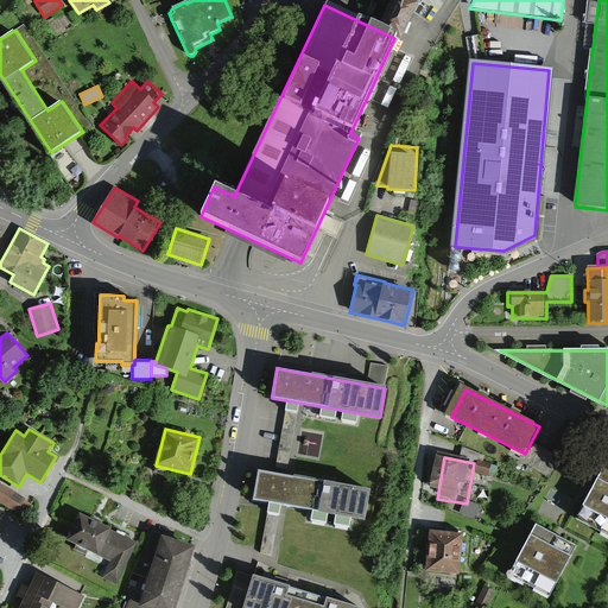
[(368,491),(255,472),(251,502),(362,521),(368,491)]
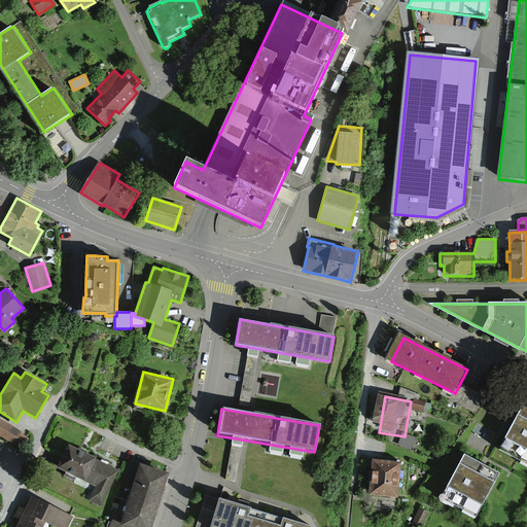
[(526,412),(521,409),(499,451),(526,465),(526,412)]
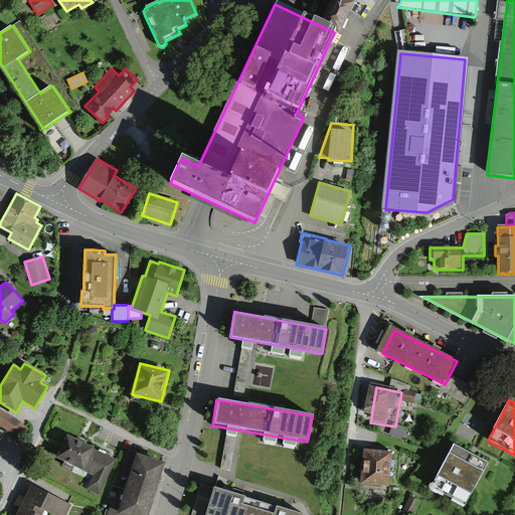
[(32,428),(0,411),(0,426),(26,441),(32,428)]
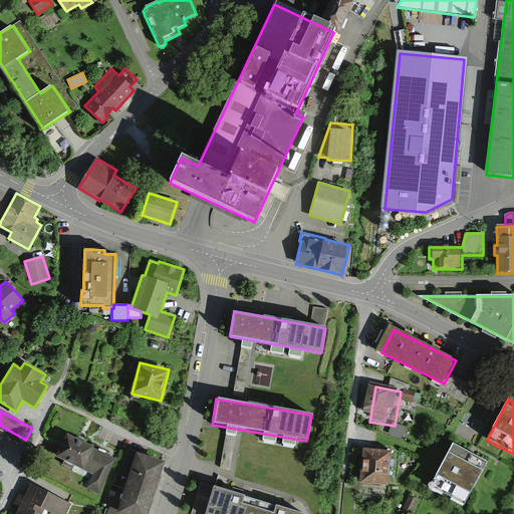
[(96,448),(70,436),(58,461),(84,474),(96,448)]
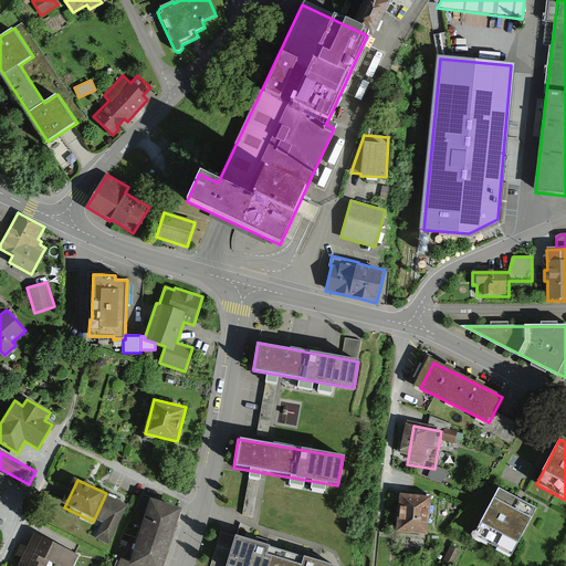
[(534,509),(496,490),(472,536),(510,555),(534,509)]
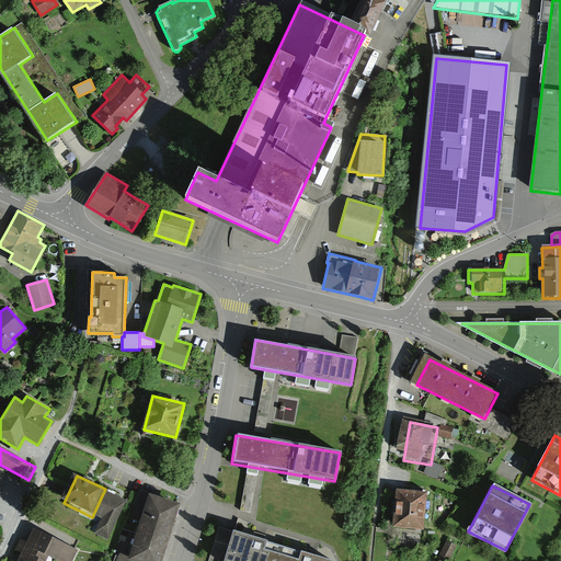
[(134,503),(105,489),(92,517),(121,530),(134,503)]
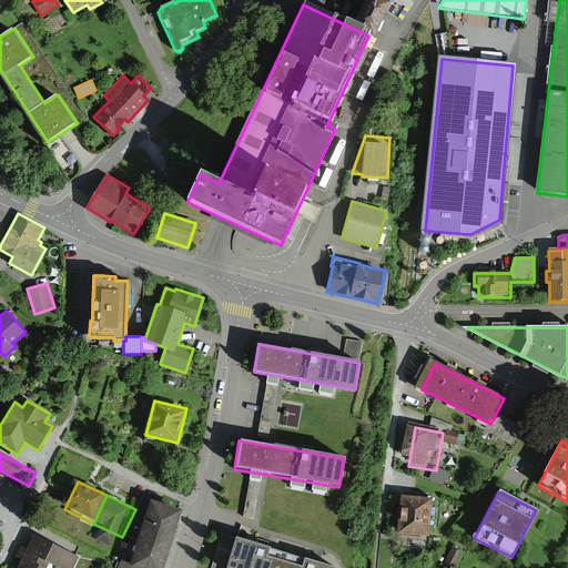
[(438,499),(407,497),(404,533),(436,536),(438,499)]
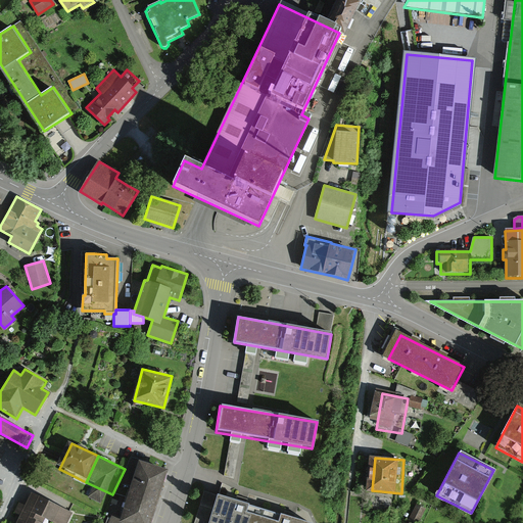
[(142,464),(140,463),(121,522),(152,522),(168,471),(142,464)]
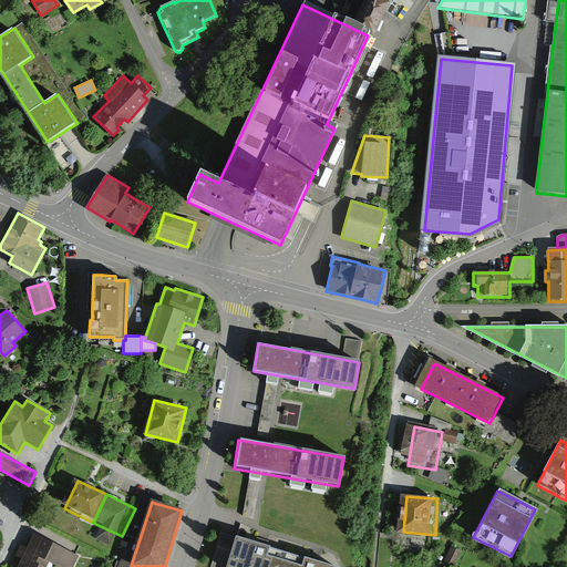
[(72,566),(79,555),(35,534),(19,566),(58,566),(59,565),(63,566),(72,566)]
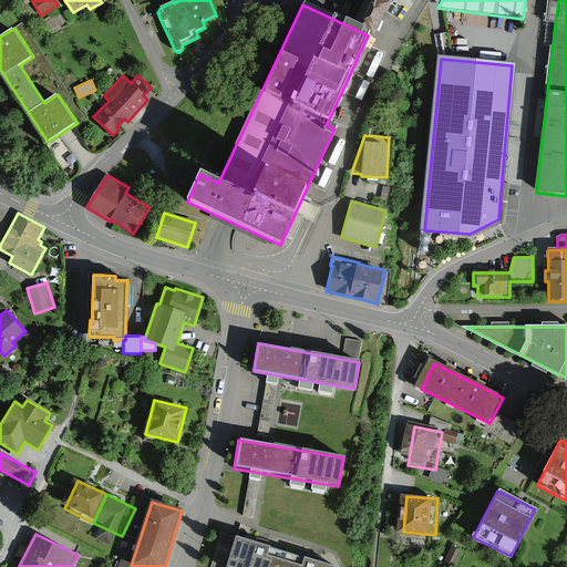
[(281,566),(286,553),(235,538),(226,566),(281,566)]
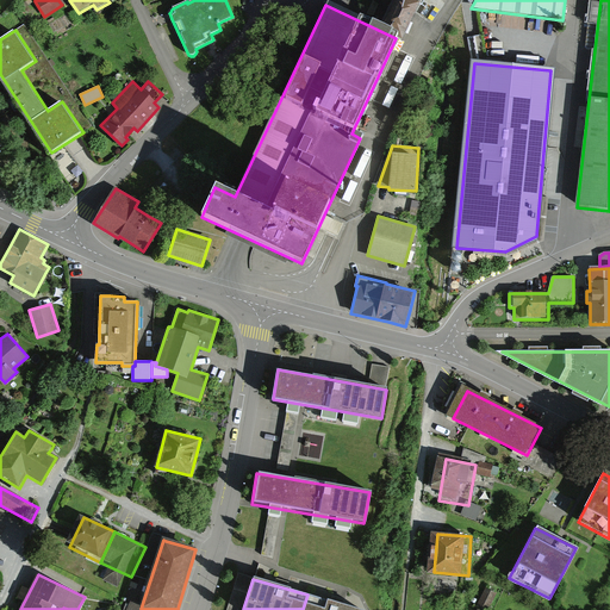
[(359,609),(307,595),(303,609),(359,609)]
